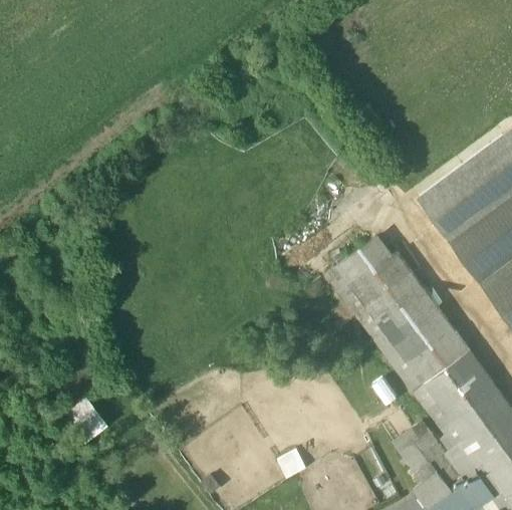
[(511,128),(416,199),(511,329),(511,128)]
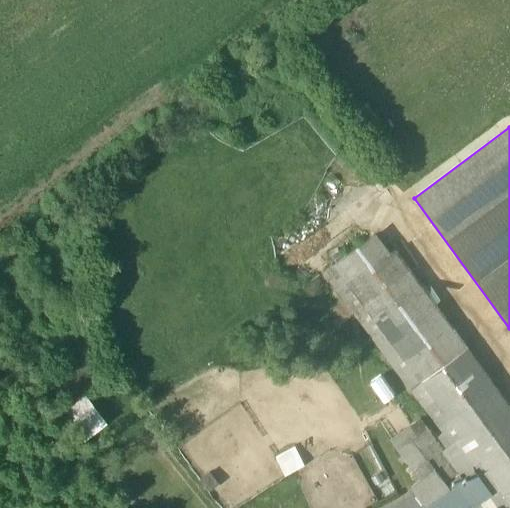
[(509,507),(509,412),(505,405),(393,252),(387,256),(373,237),(324,273),(443,434),(485,491),(497,507),(509,507)]
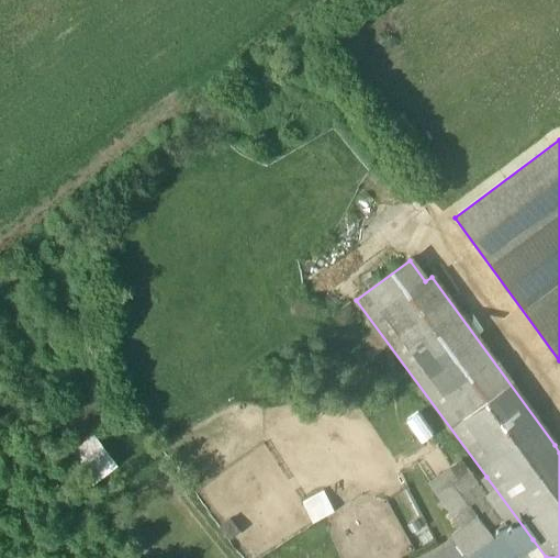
[(405,422),(418,445),(432,438),(418,415),(405,422)]
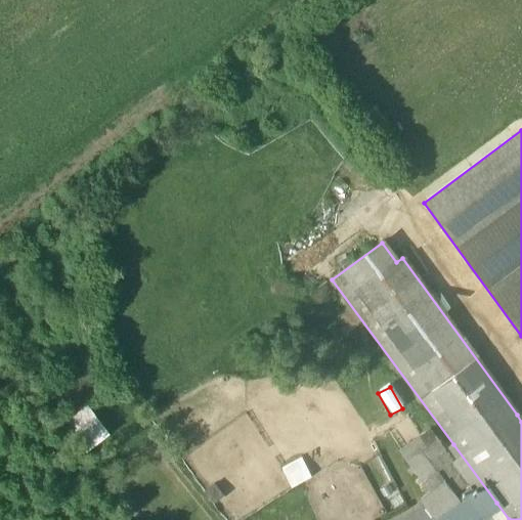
[(121,455),(84,409),(53,432),(54,433),(90,479),(121,455)]
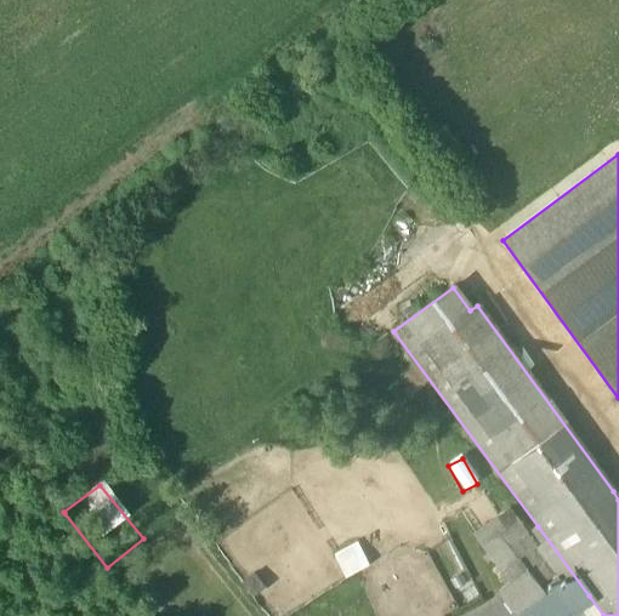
[(535,548),(509,512),(473,535),(509,586),(498,594),(514,615),(562,615),(589,595),(538,526),(532,530),(543,543),(535,548)]
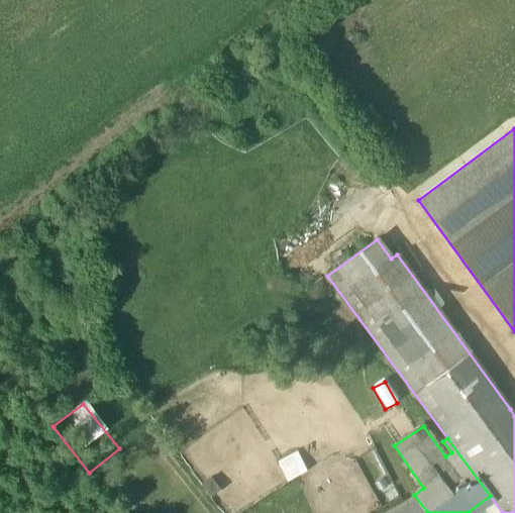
[(296,454),(278,465),(289,482),(305,472),(296,454)]
